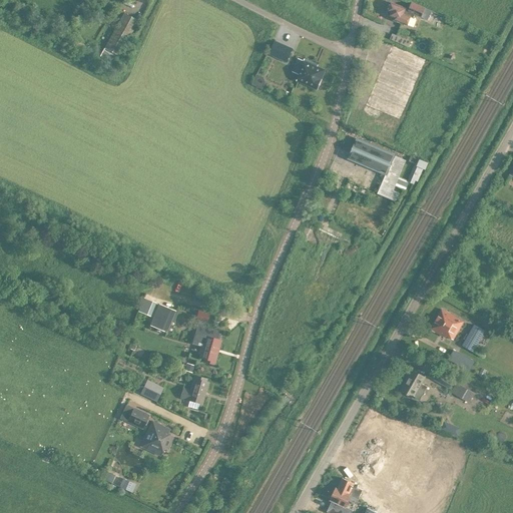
[(387,10),(386,14),(387,14),(394,17),(393,19),(407,25),(410,16),(412,17),(414,14),(407,11),(408,9),(405,8),(405,7),(390,1),(389,4),(387,4),(386,7),(387,8),(387,9),(387,10)]
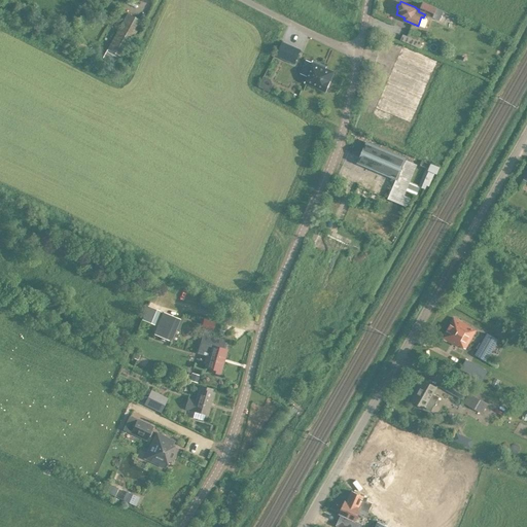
[(419,9),(418,11),(425,14),(431,18),(438,20),(443,10),(437,7),(422,1),(419,9)]
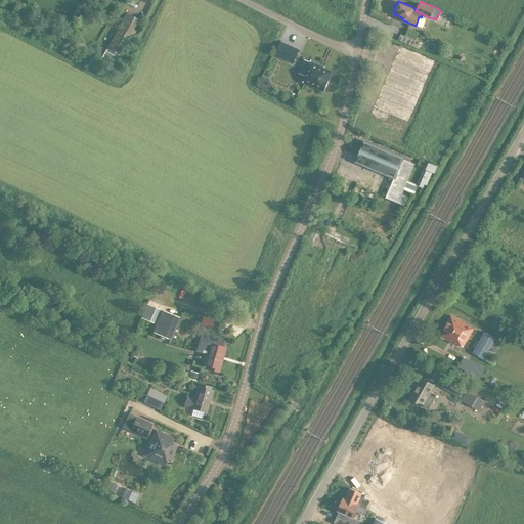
[(115,67),(119,56),(139,20),(125,13),(105,48),(100,59),(115,67)]
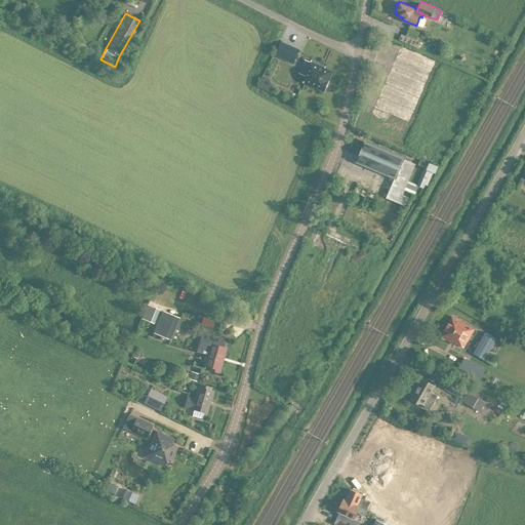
[(298,49),(280,41),(274,54),(292,63),(298,49)]
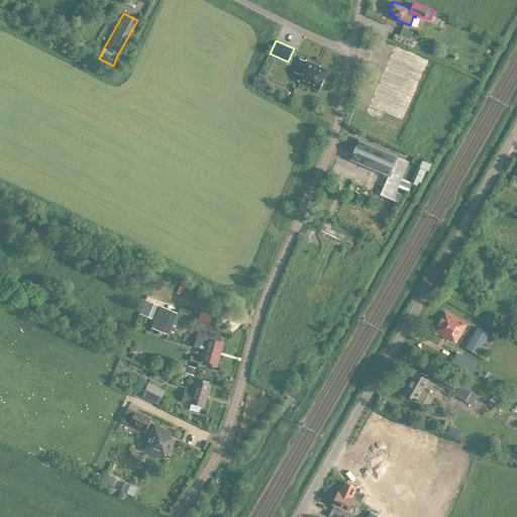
[(298,80),(319,89),(323,80),(323,79),(327,70),(314,64),(314,62),(306,59),(299,74),(301,74),(298,80)]
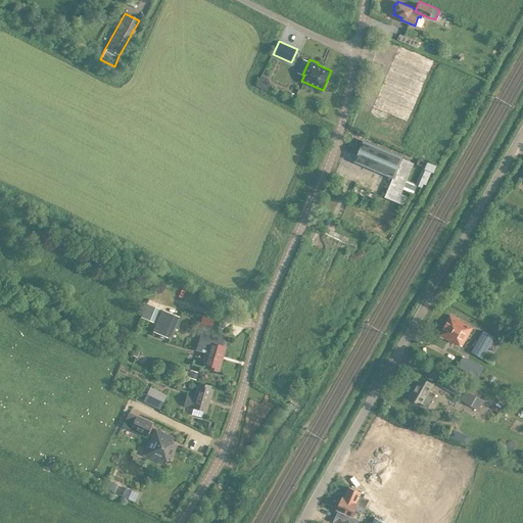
[(413,162),(364,141),(355,160),(393,177),(384,196),(402,204),(407,196),(399,193),(413,162)]
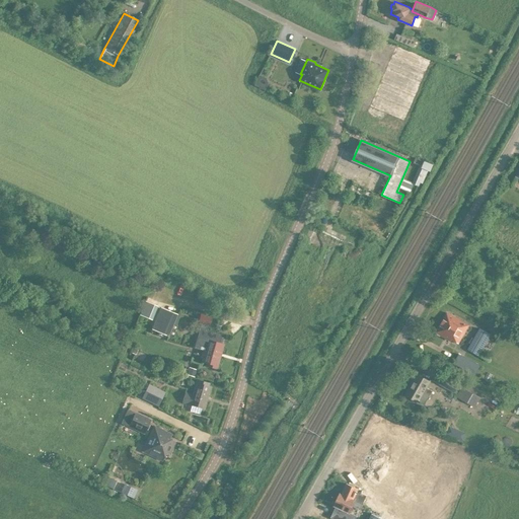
[(410,181),(417,184),(419,181),(421,182),(428,166),(419,162),(410,181)]
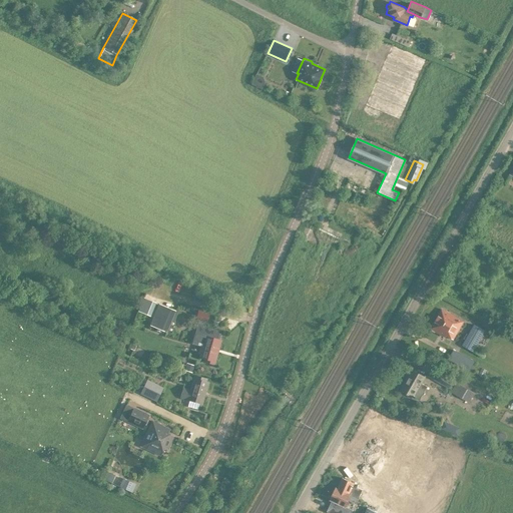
[(154,302),(142,297),(136,310),(148,316),(154,302)]
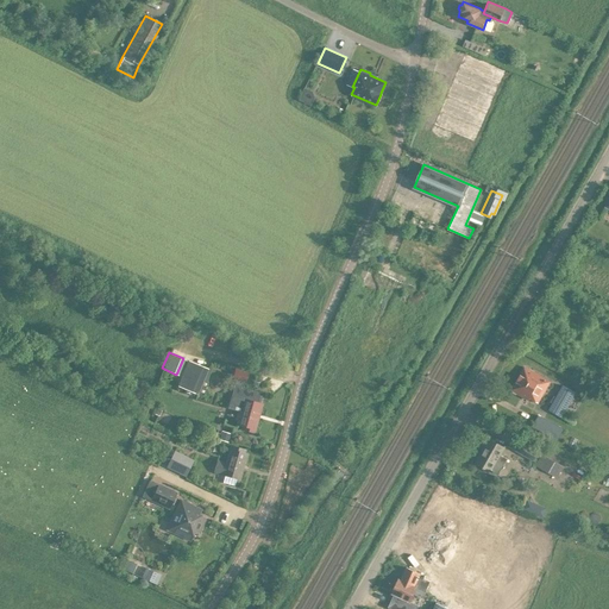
[(176,385),(196,394),(206,370),(206,369),(187,360),(176,385)]
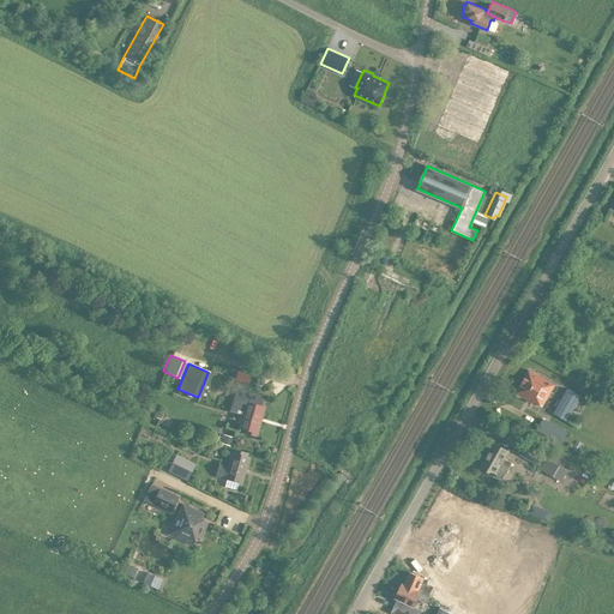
[(513,392),(516,393),(516,396),(518,397),(521,397),(531,403),(533,401),(539,404),(540,404),(542,405),(554,384),(528,367),(525,371),(521,379),(513,392)]
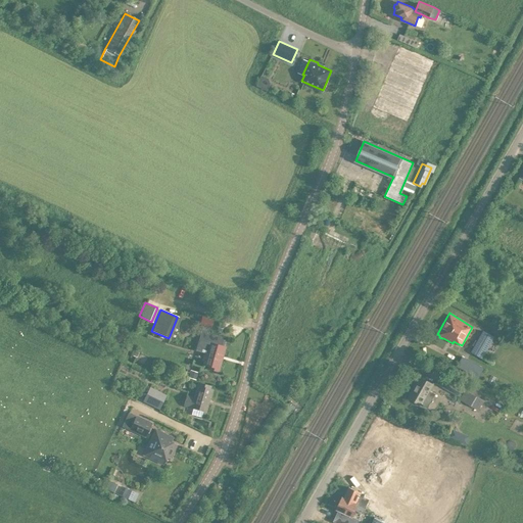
[(207,368),(218,371),(221,359),(219,359),(223,346),(222,345),(224,337),(206,332),(207,327),(209,327),(212,319),(202,316),(199,325),(202,325),(196,346),(205,349),(204,353),(202,352),(200,361),(202,361),(201,364),(207,366),(207,368)]
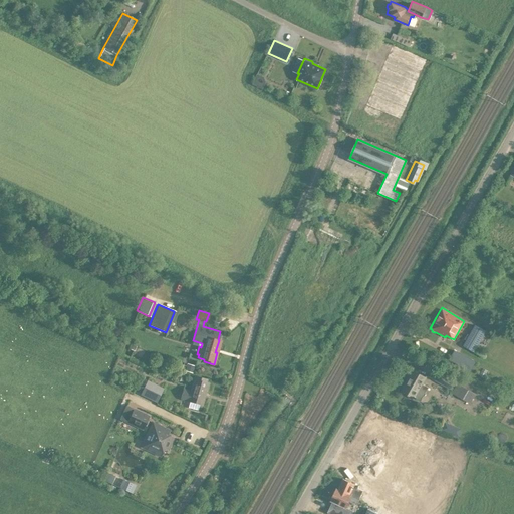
[(462,345),(474,351),(486,330),(474,324),(462,345)]
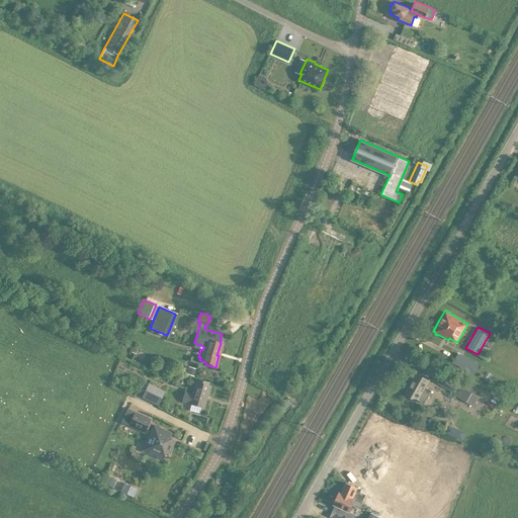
[(451,361),(473,373),(479,364),(457,352),(451,361)]
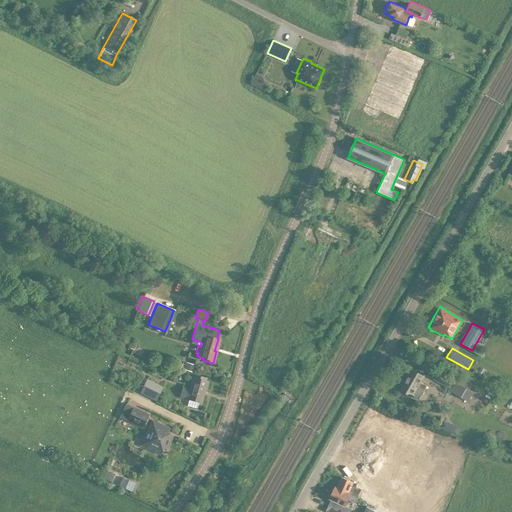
[(184,370),(191,372),(193,365),(186,364),(184,370)]
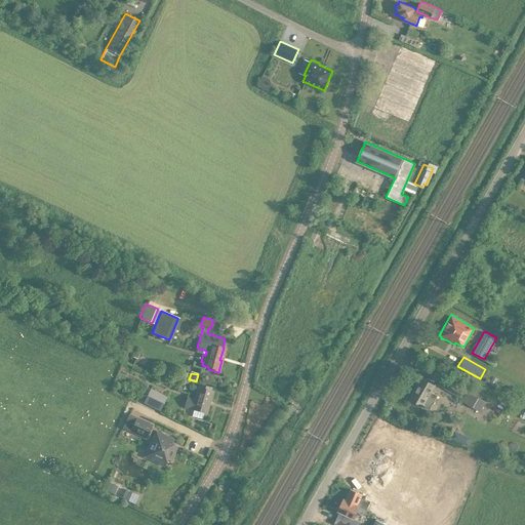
[(423,406),(428,408),(432,400),(433,401),(436,395),(430,391),(434,385),(421,377),(414,391),(413,391),(409,398),(421,406),(421,405),(423,406)]
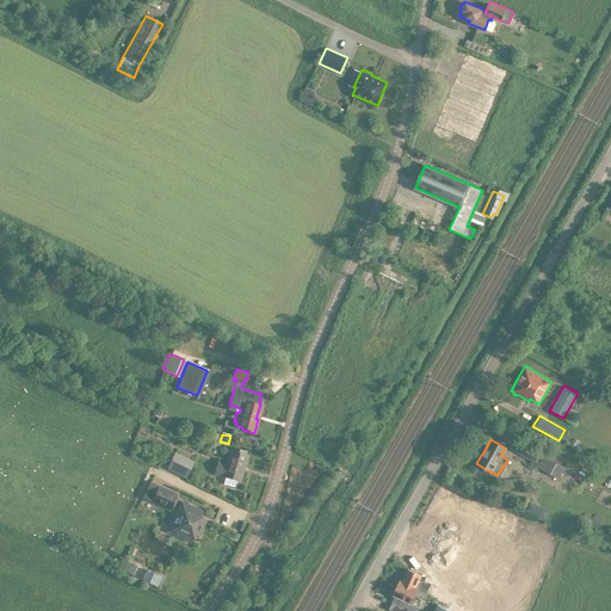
[(517,440),(512,449),(534,461),(538,452),(517,440)]
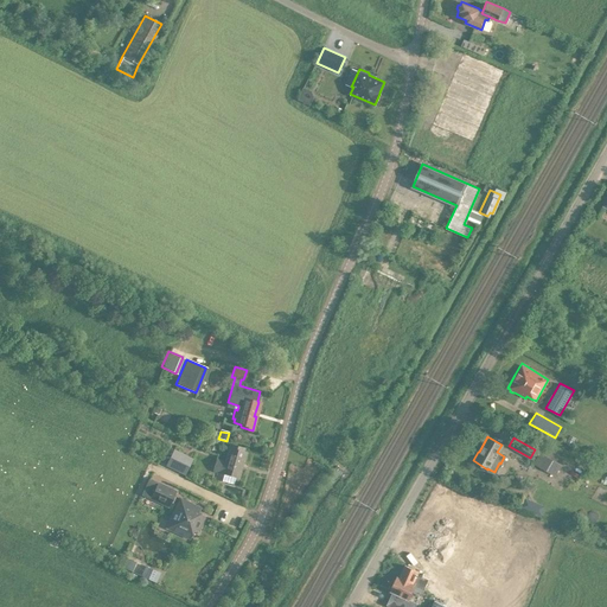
[(221,480),(232,484),(235,475),(237,477),(241,466),(240,466),(244,452),(242,451),(243,447),(229,443),(224,460),(215,458),(211,470),(223,473),(221,480)]
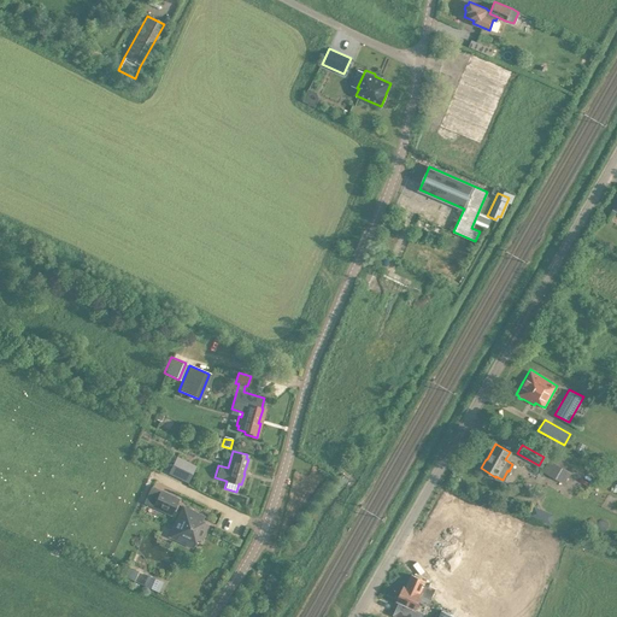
[(166,474),(187,483),(192,471),(186,469),(188,463),(175,457),(166,474)]
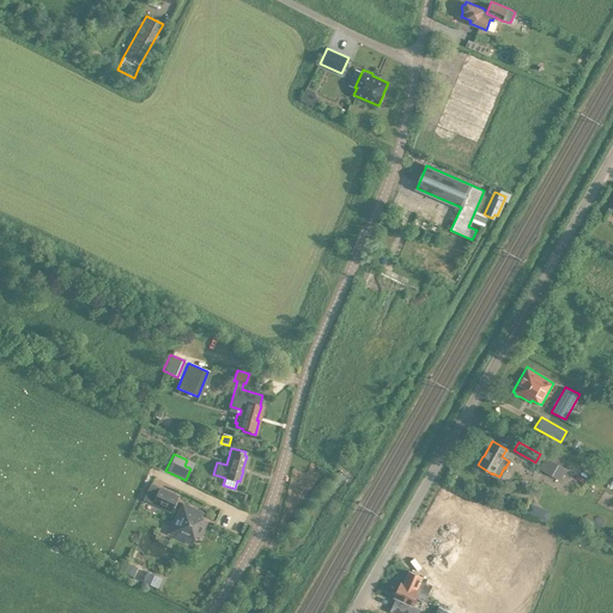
[(563,467),(547,459),(541,468),(557,478),(563,467)]
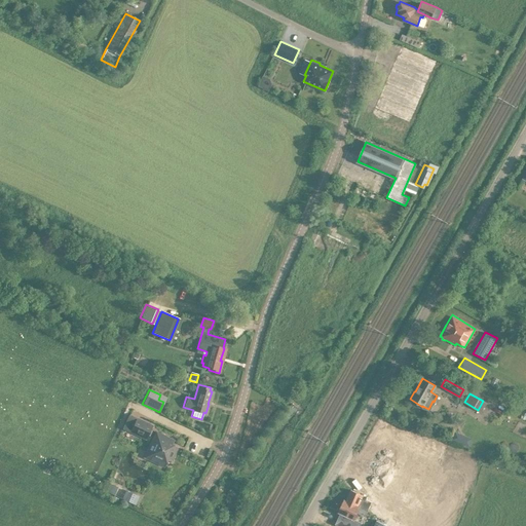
[(122,428),(145,439),(151,425),(128,414),(122,428)]
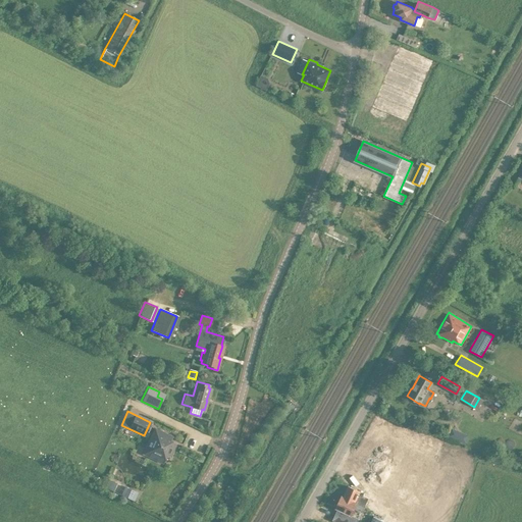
[(169,440),(171,435),(153,427),(141,454),(162,463),(165,456),(169,457),(175,442),(169,440)]
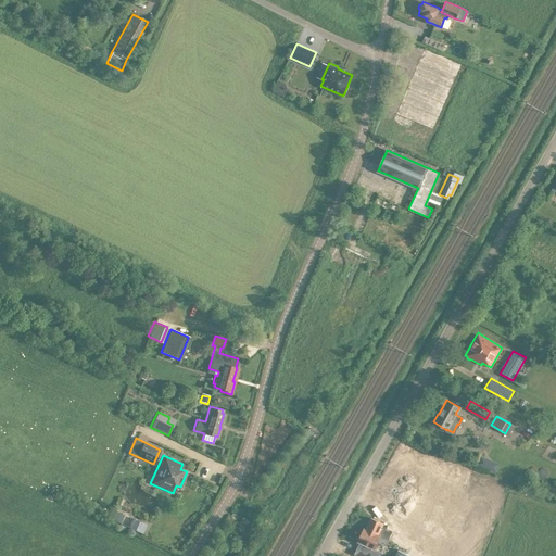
[(481,456),(478,465),(487,468),(488,463),(485,458),(481,456)]
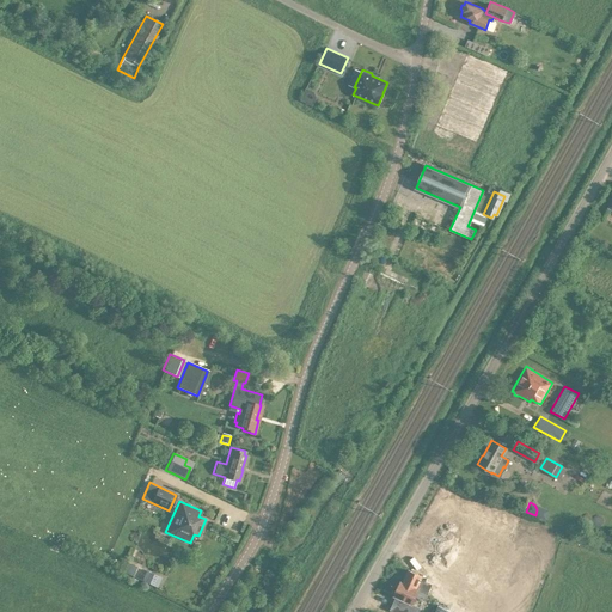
[(122,571),(132,576),(136,565),(126,562),(122,571)]
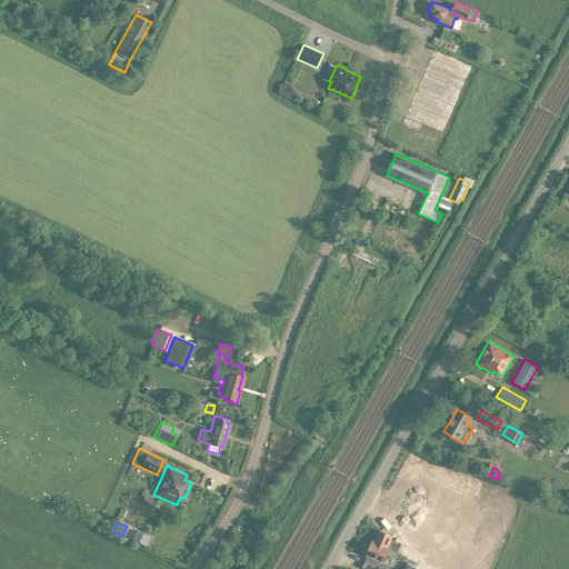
[(371,540),(389,548),(397,552),(401,543),(395,540),(395,539),(391,537),(392,535),(379,529),(373,540),(371,540)]
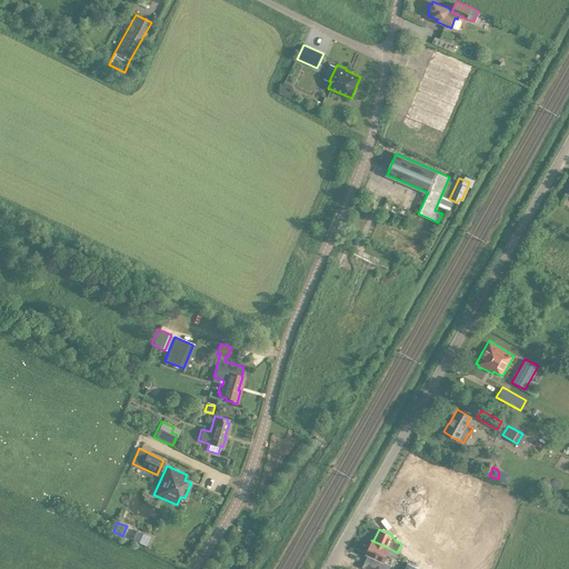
[(131,539),(145,545),(149,536),(136,530),(131,539)]
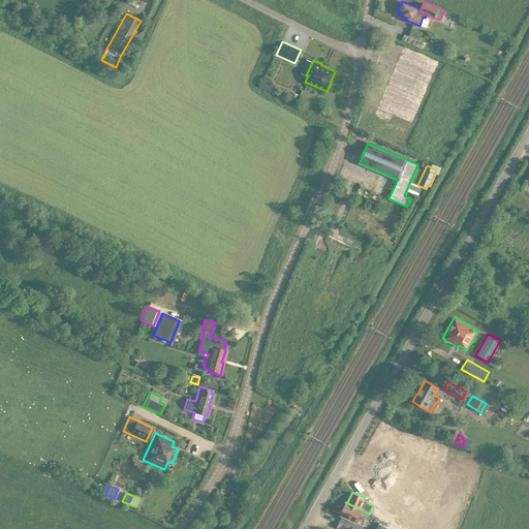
[(355,523),(359,516),(366,520),(369,514),(362,509),(345,502),(340,515),(355,523)]
